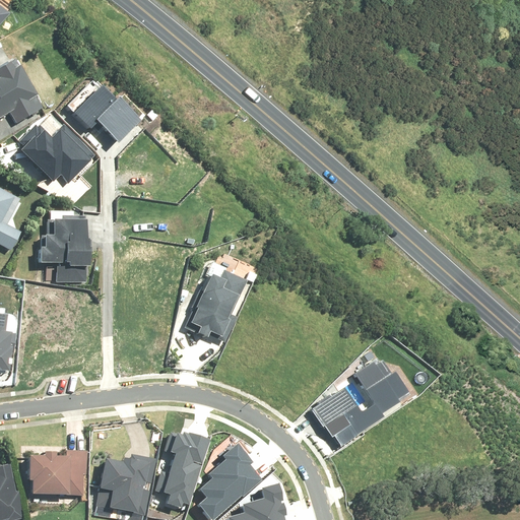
[(0,25),(10,12),(0,4),(0,25)]
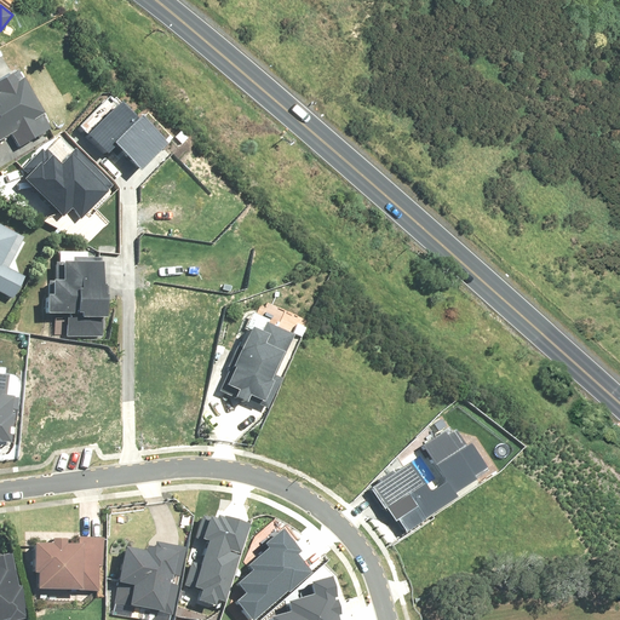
[(16,72),(0,79),(0,141),(16,132),(22,143),(47,128),(16,72)]
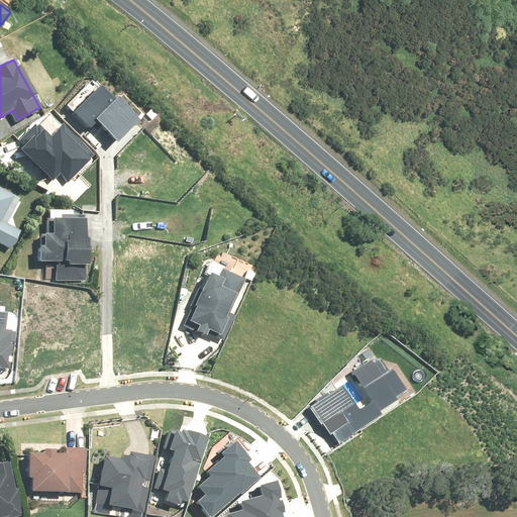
[(89,81),(63,105),(85,129),(91,124),(110,143),(133,121),(111,98),(108,101),(89,81)]
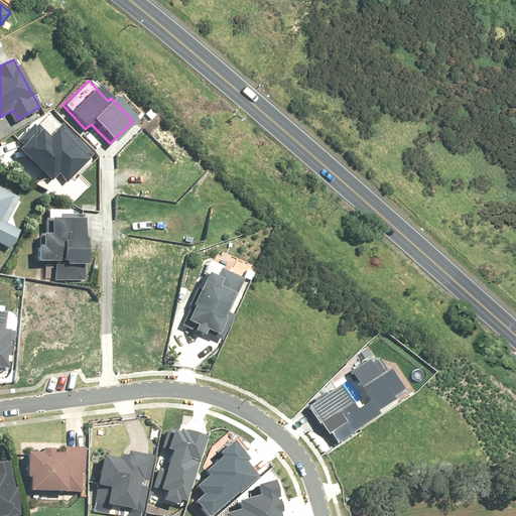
[(34,131),(13,152),(48,188),(55,180),(61,186),(89,160),(59,130),(46,143),(34,131)]
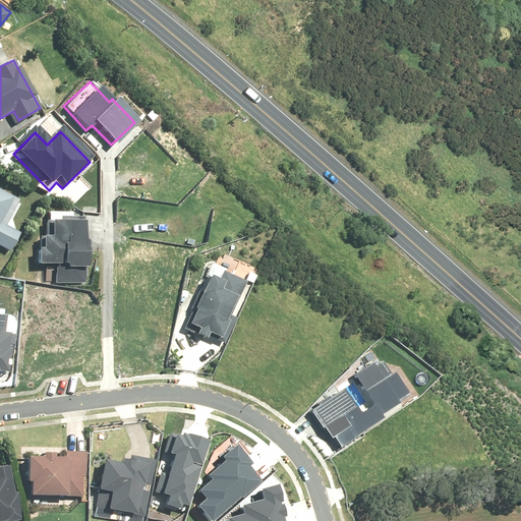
[(0,245),(12,251),(20,232),(10,227),(22,199),(0,189),(0,245)]
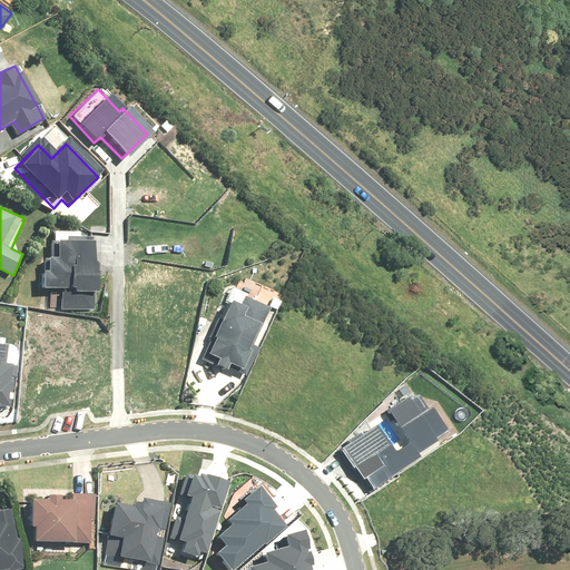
[(91,307),(90,241),(53,242),(53,262),(43,262),(43,276),(38,276),(38,288),(62,288),(62,307),(91,307)]
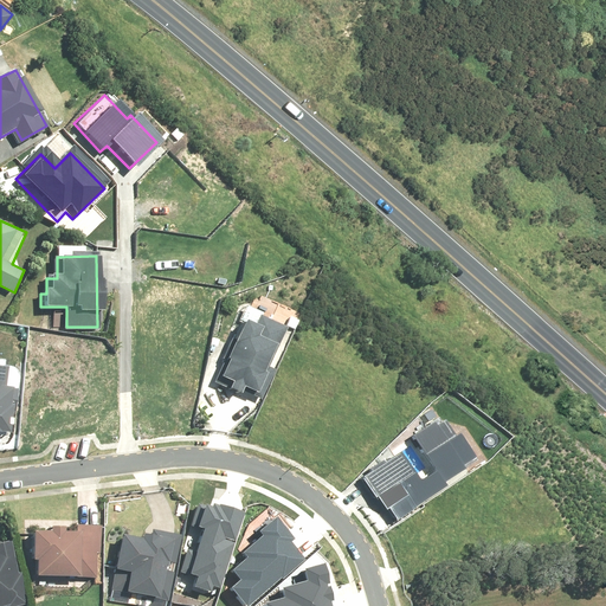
[(258,328),(240,321),(212,384),(246,399),(249,394),(262,400),(275,372),(266,368),(284,328),(263,318),(258,328)]
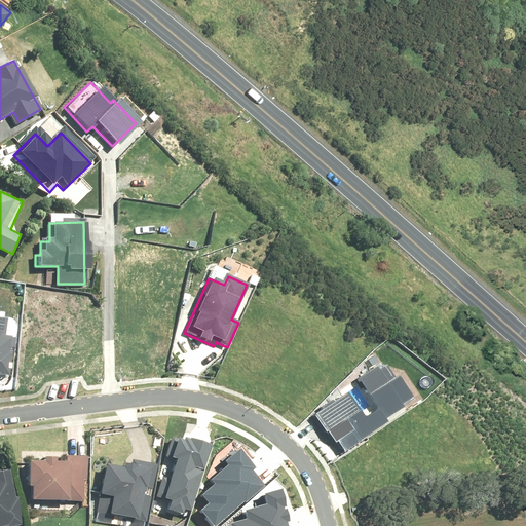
[(0,374),(6,375),(9,335),(4,334),(6,321),(0,320),(0,374)]
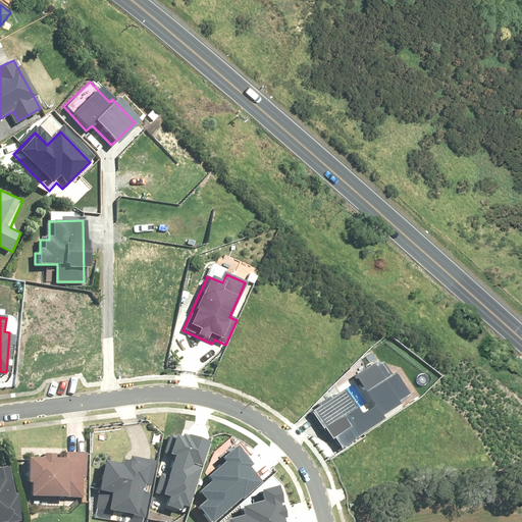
[(348,389),(315,410),(340,449),(405,407),(400,401),(412,393),(399,372),(392,376),(382,362),(360,376),(377,404),(363,414),(348,389)]
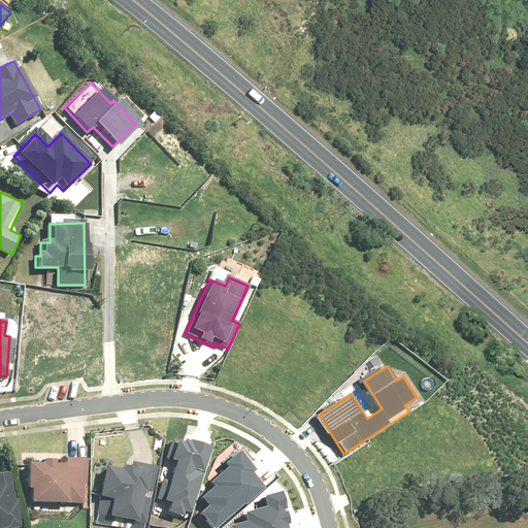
[(169,500),(166,509),(180,514),(183,507),(189,509),(209,446),(182,437),(180,439),(171,437),(169,444),(173,446),(169,457),(174,459),(167,479),(162,477),(156,496),(169,500)]
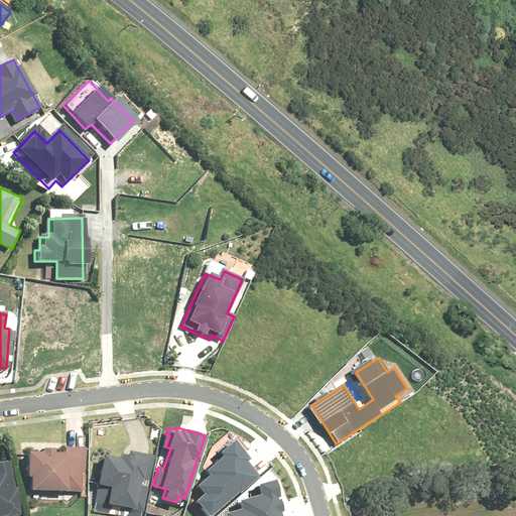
[(202,491),(190,501),(204,515),(208,515),(256,474),(245,462),(248,459),(231,439),(218,450),(221,454),(202,470),(205,474),(195,483),(202,491)]
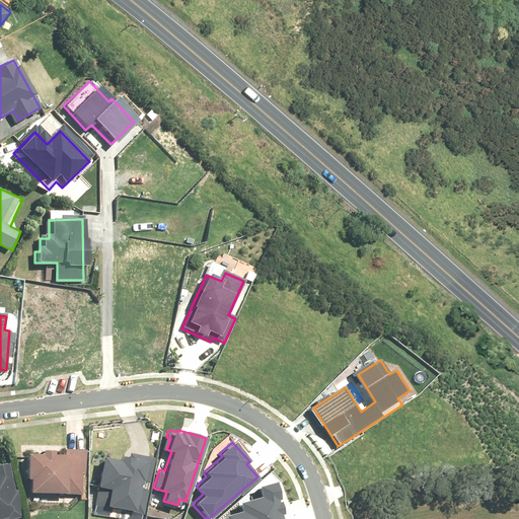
[(61,456),(24,455),(23,482),(30,482),(29,492),(80,494),(81,472),(87,473),(87,451),(62,451),(61,456)]
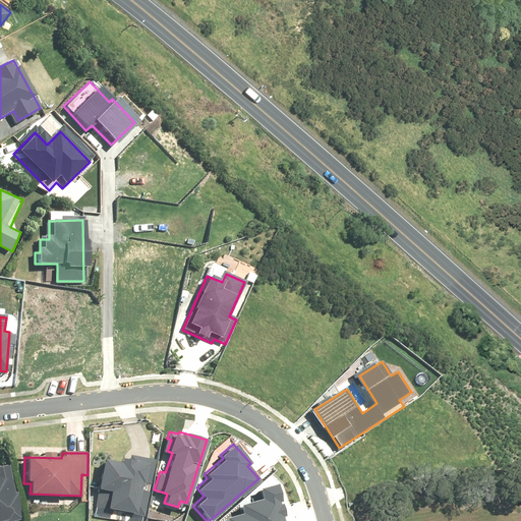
[(129,465),(101,459),(94,490),(111,495),(107,512),(141,519),(154,461),(131,456),(129,465)]
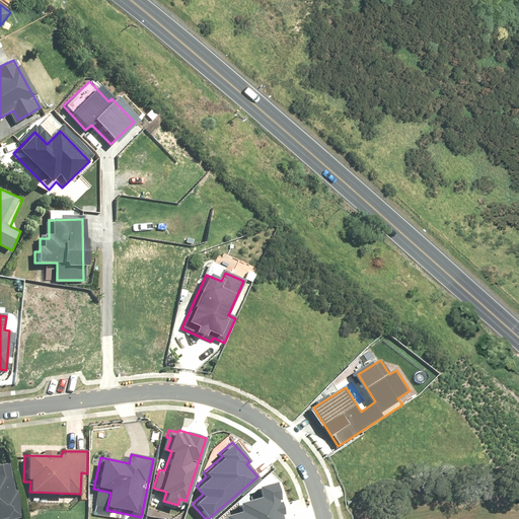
[(8,465),(0,466),(0,518),(12,518),(21,517),(8,465)]
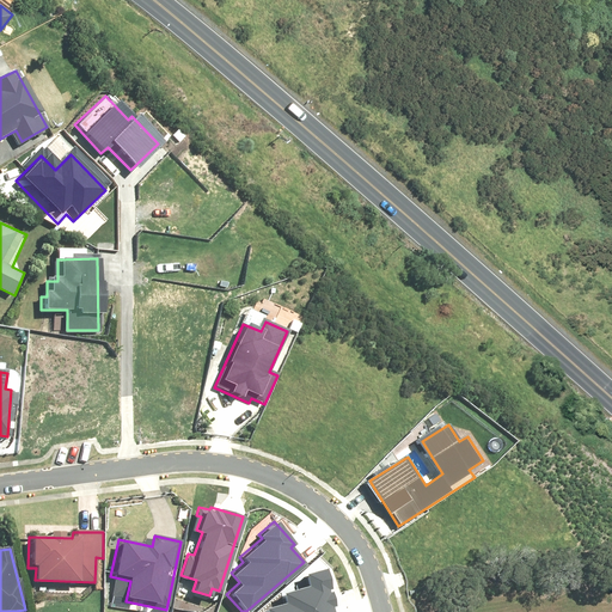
[(332,611),(322,570),(303,575),(305,588),(279,595),(282,605),(263,610),(263,611),(332,611)]
